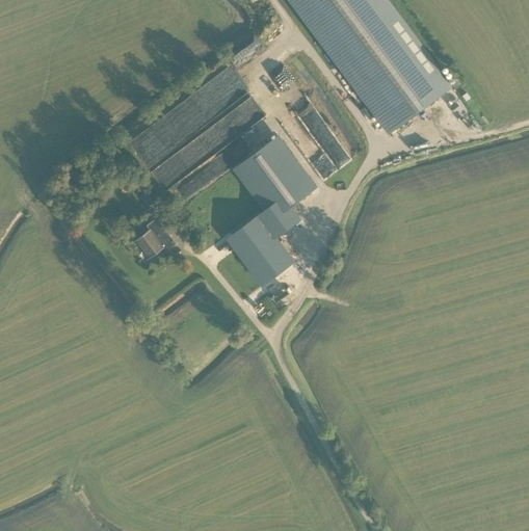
[(448,88),(381,0),(287,0),(388,133),(448,88)]
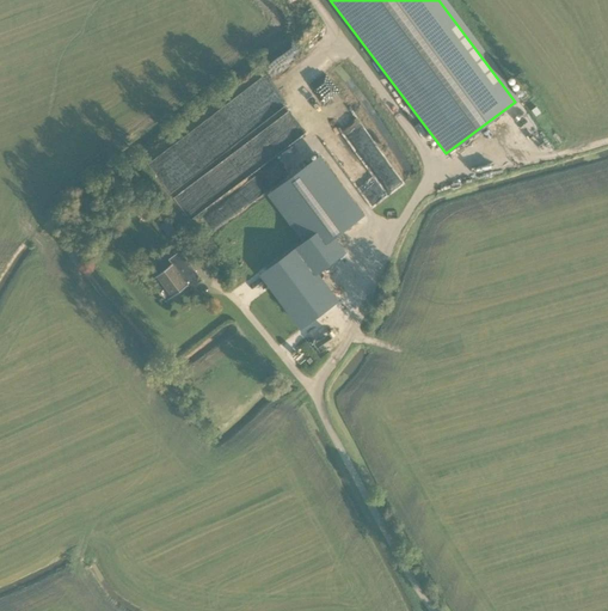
[(282,258),(263,273),(269,281),(272,286),(269,288),(299,329),(335,304),(313,275),(341,255),(330,240),(360,218),(315,159),(266,195),(302,243),(282,258)]
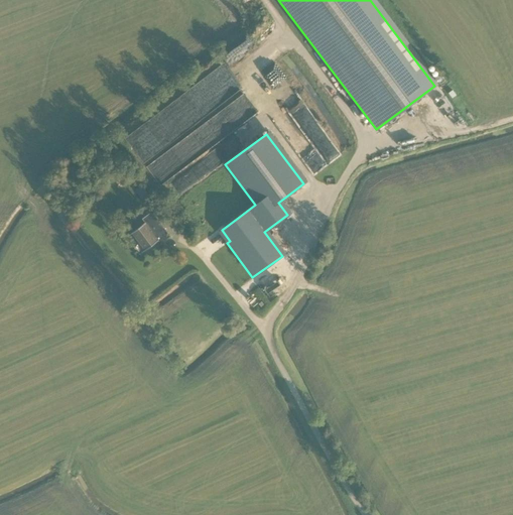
[(141,186),(134,192),(143,204),(150,198),(141,186)]
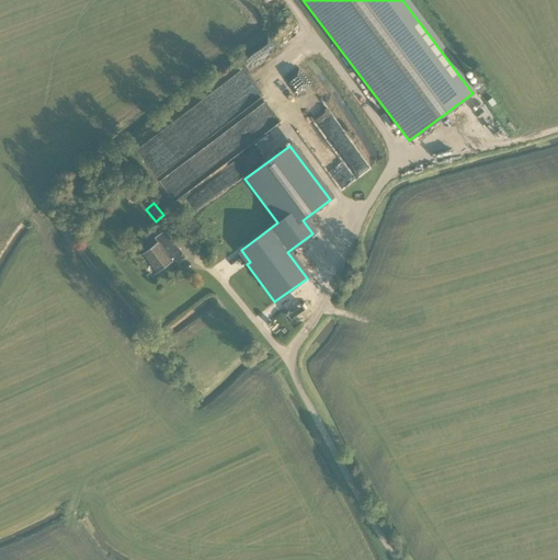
[(156,243),(141,254),(155,273),(169,263),(167,260),(178,252),(166,235),(164,236),(162,231),(152,239),(156,243)]
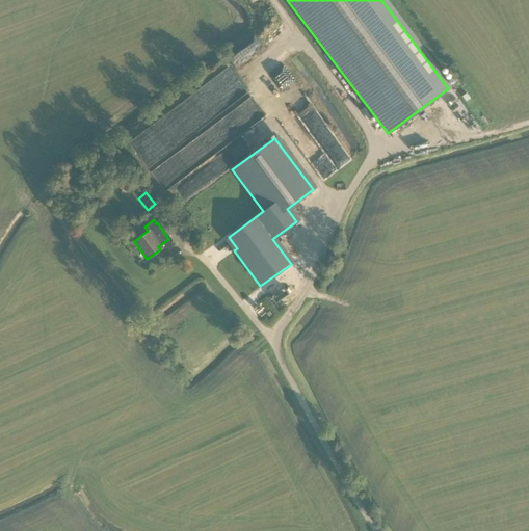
[(274,303),(291,288),(288,284),(270,300),(274,303)]
